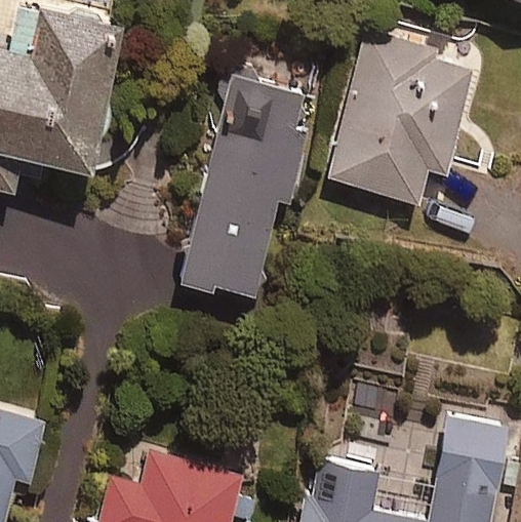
[(0,189),(13,192),(17,172),(37,177),(41,162),(92,174),(127,29),(23,4),(12,49),(0,46),(0,189)]
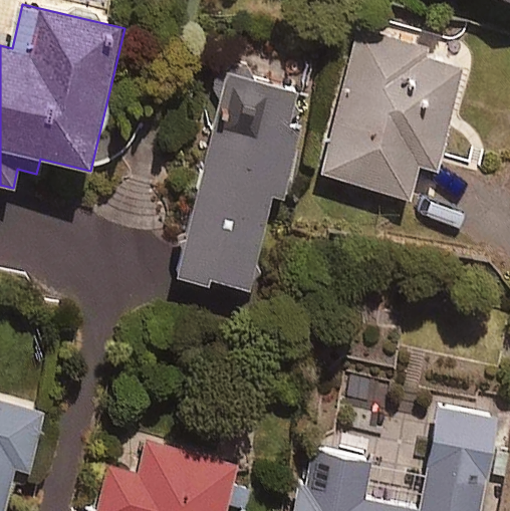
[(437,171),(463,67),(427,58),(429,50),(355,32),(320,176),(410,198),(418,166),(437,171)]
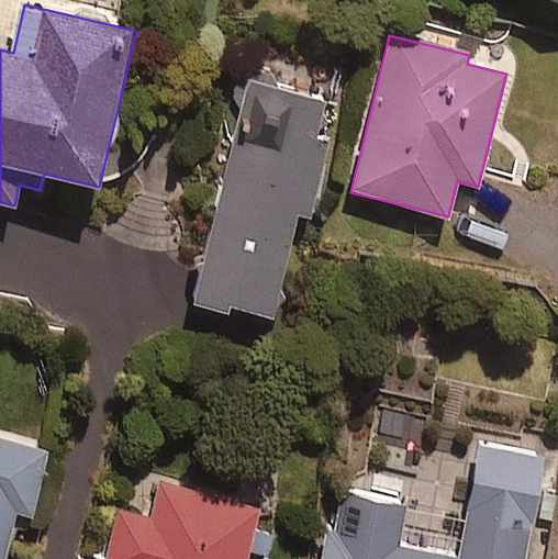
[(298,213),(309,216),(327,145),(320,143),(330,107),(248,86),(194,295),(272,315),(298,213)]
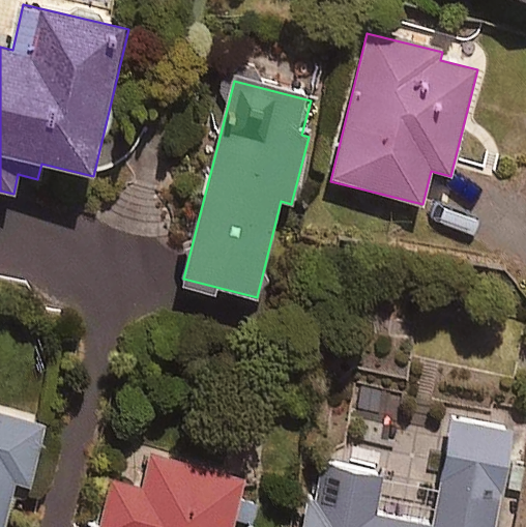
[(41,425),(0,413),(0,526),(1,526),(13,480),(27,484),(41,425)]
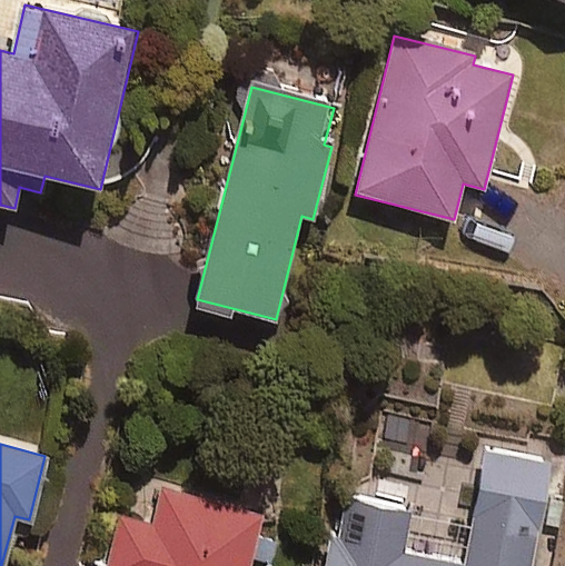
[(529,565),(549,458),(484,446),(462,565),(399,554),(407,514),(336,500),(325,565),(529,565)]
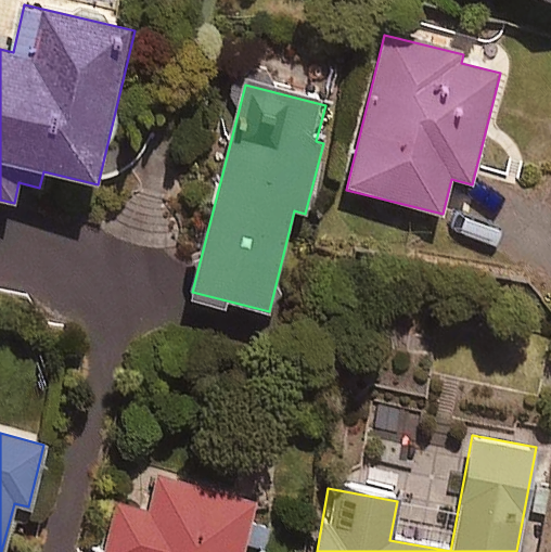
[(241,551),(253,501),(152,477),(143,515),(113,508),(103,551),(241,551)]
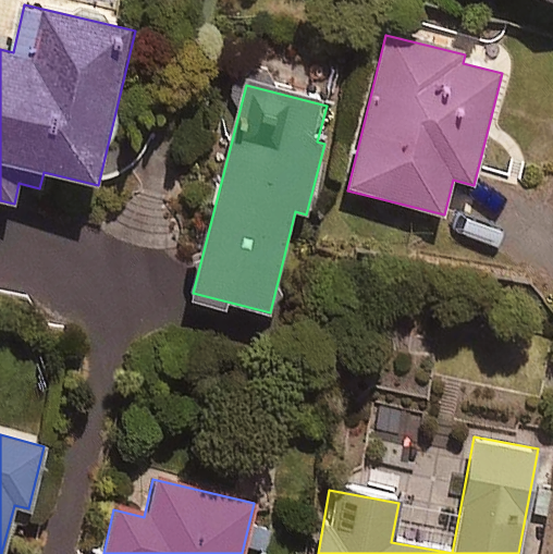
All buildings are outlined.
